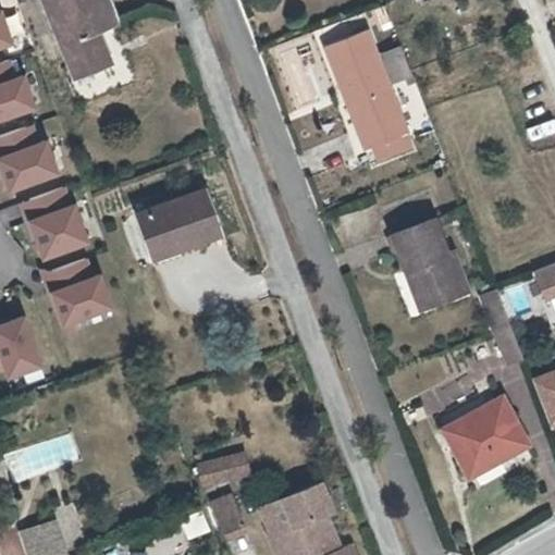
[(111,24),(101,0),(41,0),(74,75),(108,63),(96,31),(111,24)]
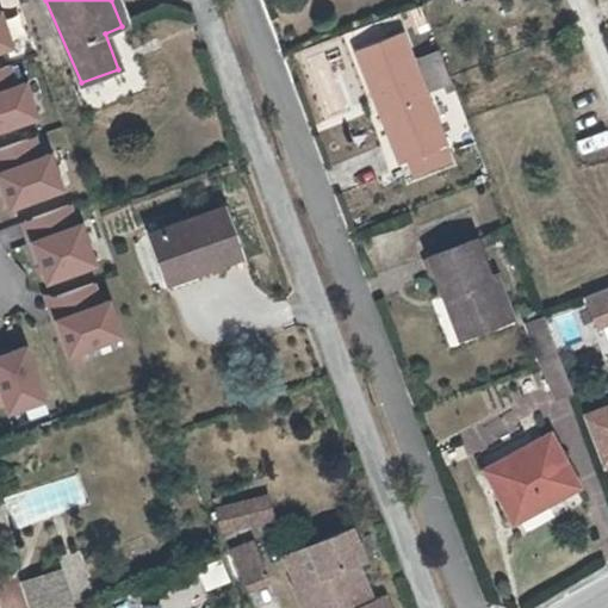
[(0,53),(10,49),(0,23),(0,53)]
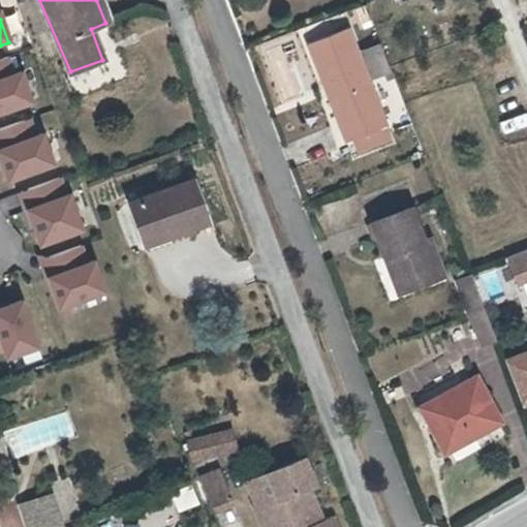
[(336,90),(357,144),(386,133),(349,35),(313,49),(329,92),(336,90)]
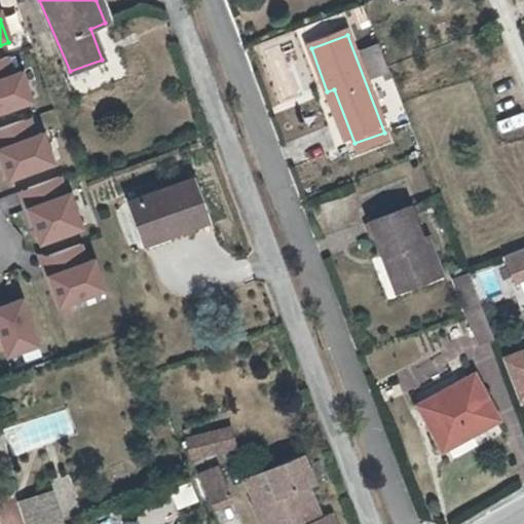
[(379,45),(360,53),(368,73),(387,66),(379,45)]
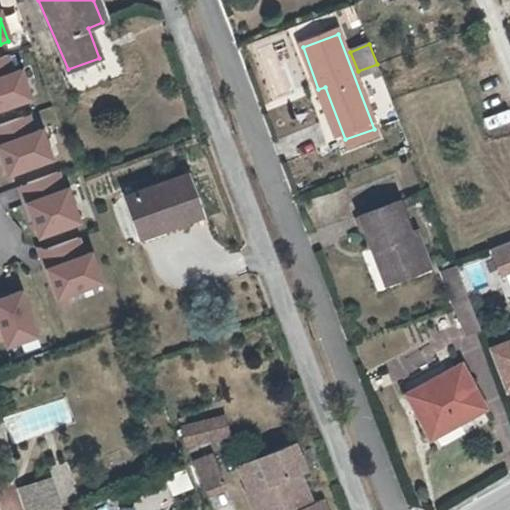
[(5,57),(0,59),(0,111),(29,102),(18,73),(12,75),(5,57)]
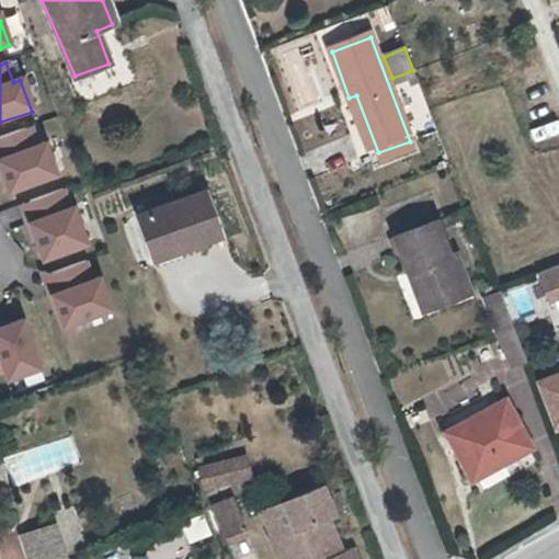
[(356,95),(349,98),(371,155),(378,152),(356,95)]
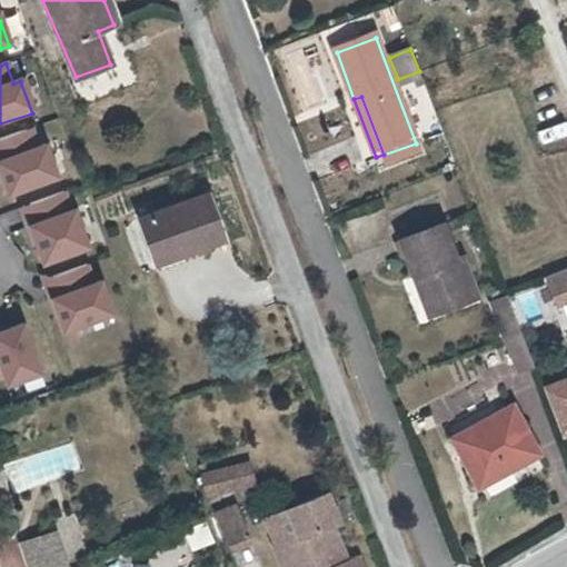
[(0,180),(7,199),(57,180),(43,148),(37,150),(29,132),(0,142),(0,157),(2,162),(0,162),(0,180)]
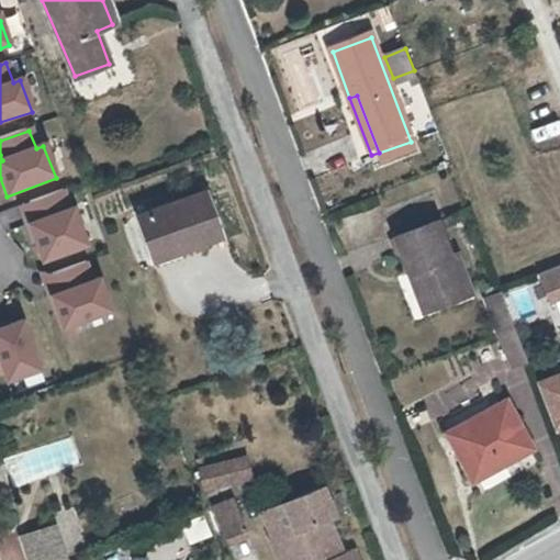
[(219,235),(203,192),(136,215),(153,259),(219,235)]
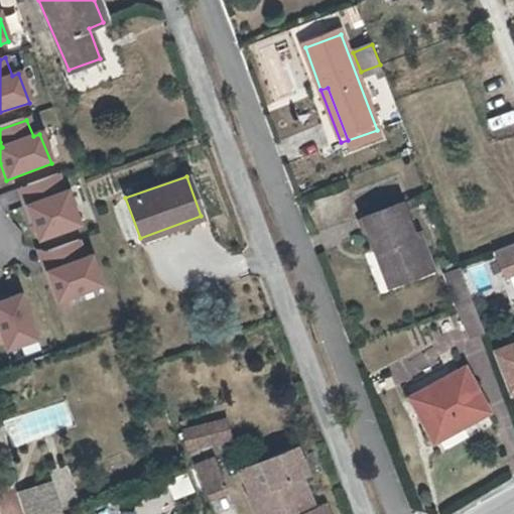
[(57,177),(25,188),(32,205),(24,208),(36,236),(47,240),(80,227),(67,193),(62,195),(57,177)]
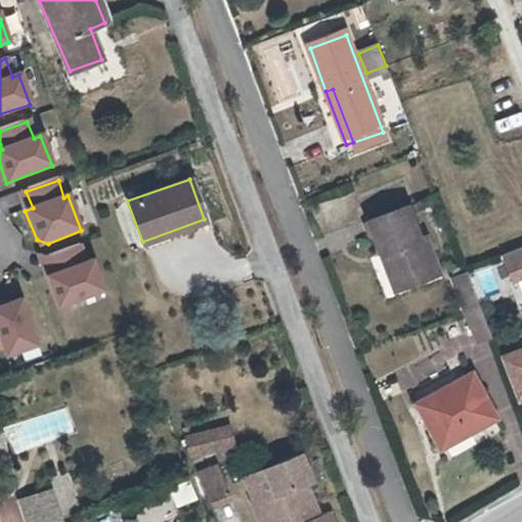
[(387,250),(401,287),(438,272),(424,234),(418,236),(405,204),(365,217),(379,253),(387,250)]
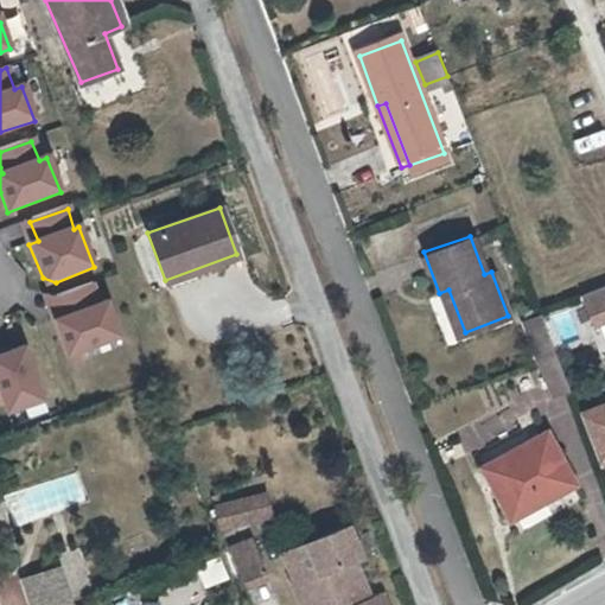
[(604,284),(581,293),(592,323),(604,317),(604,284)]
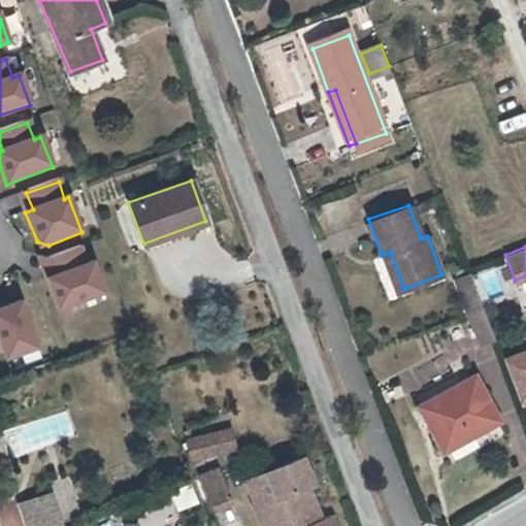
[(57,258),(46,260),(54,277),(46,281),(58,311),(104,295),(92,263),(85,266),(79,251),(57,258)]
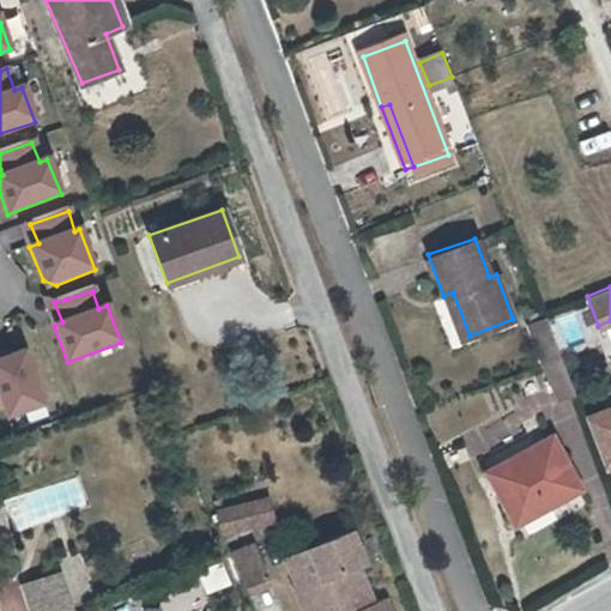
[(453,292),(443,296),(460,338),(470,336),(453,292)]
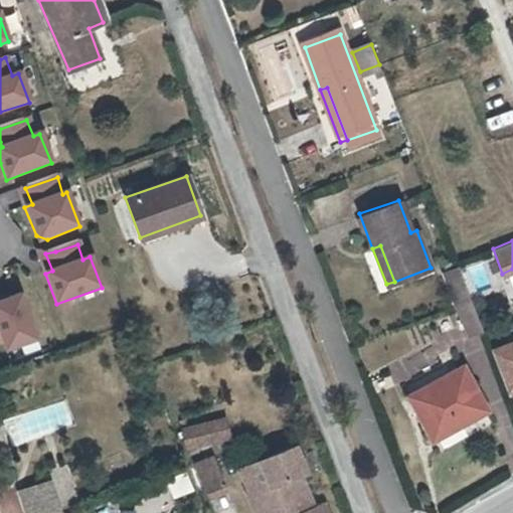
[(443,278),(460,272),(457,265),(441,271),(443,278)]
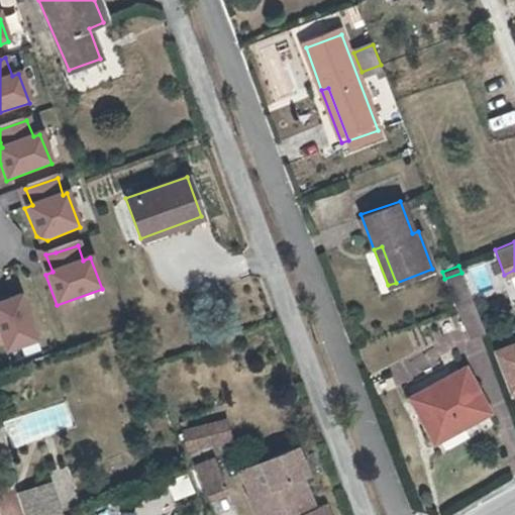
[(472,297),(461,273),(444,279),(454,304),(472,297)]
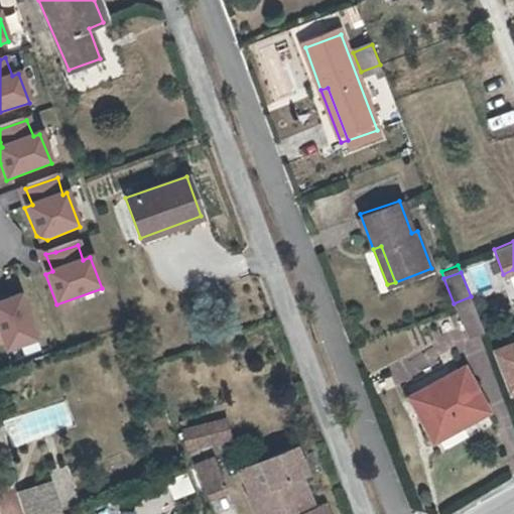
[(19,297),(0,303),(0,346),(2,346),(4,351),(34,341),(19,297)]
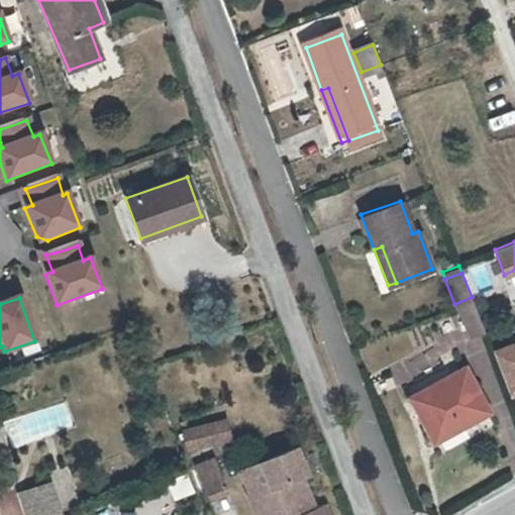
[(514,342),(492,351),(508,395),(514,393),(514,342)]
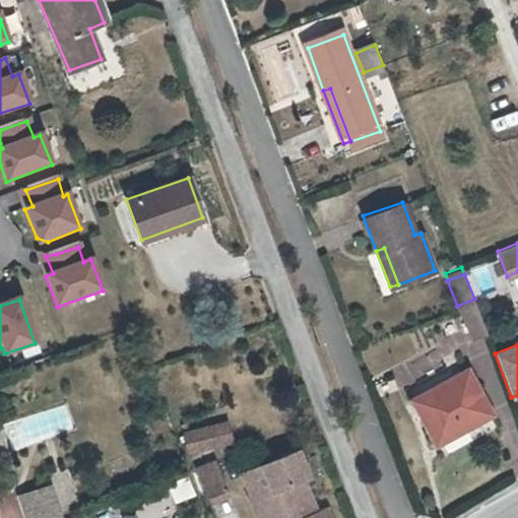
[(490,413),(465,370),(413,398),(438,443),(490,413)]
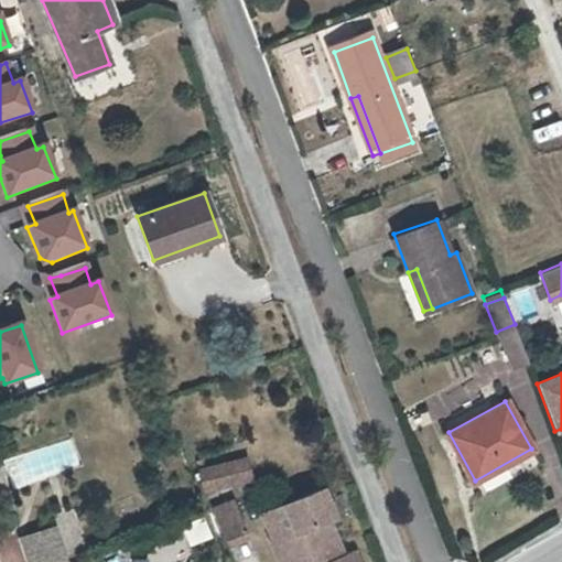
[(233,482),(228,466),(200,473),(204,488),(233,482)]
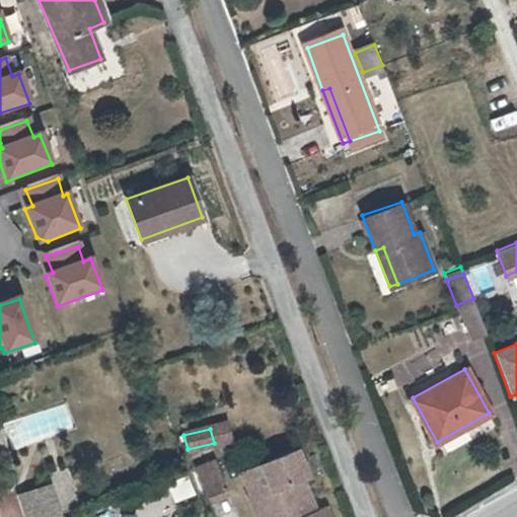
[(300,449),(266,463),(276,489),(305,475),(306,477),(311,475),(300,449)]
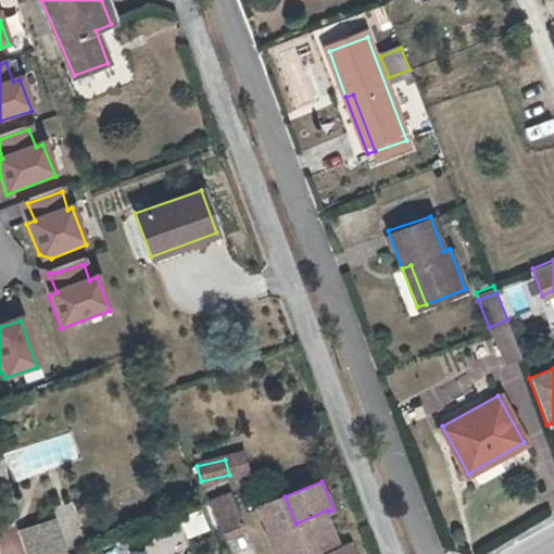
[(233,492),(246,523),(259,518),(248,487),(233,492)]
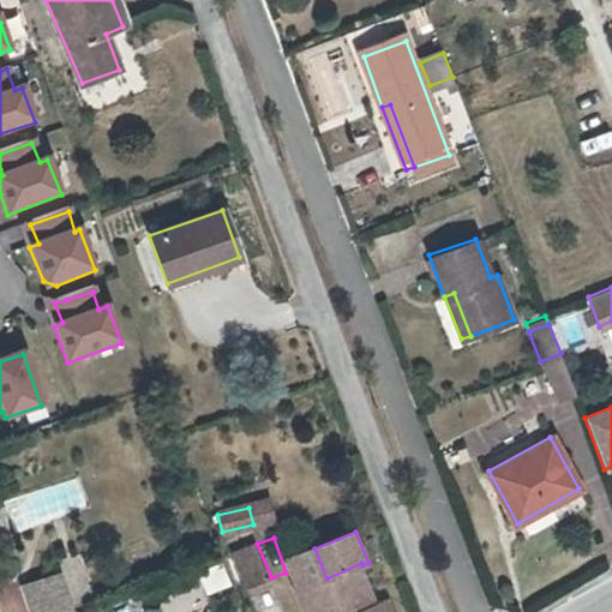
[(271,577),(257,544),(235,552),(250,586),(271,577)]
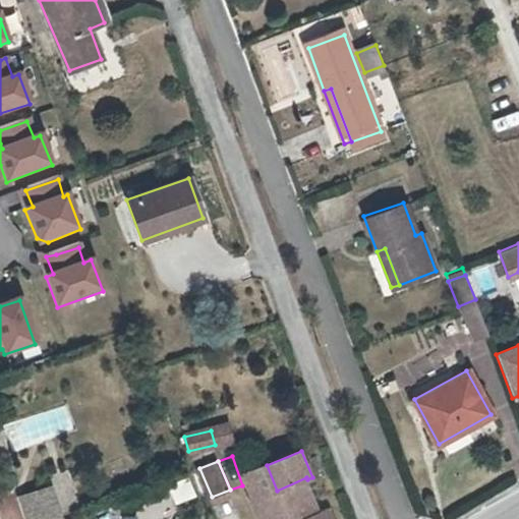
[(59,511),(76,508),(68,471),(51,475),(59,511)]
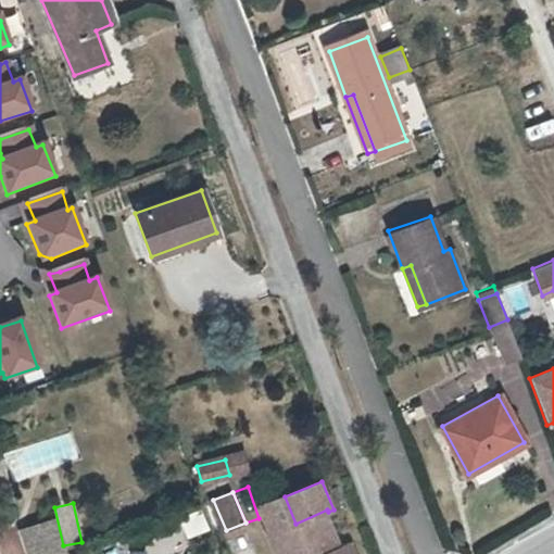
[(296,524),(271,533),(279,553),(356,553),(352,542),(342,546),(328,512),(327,510),(296,524)]
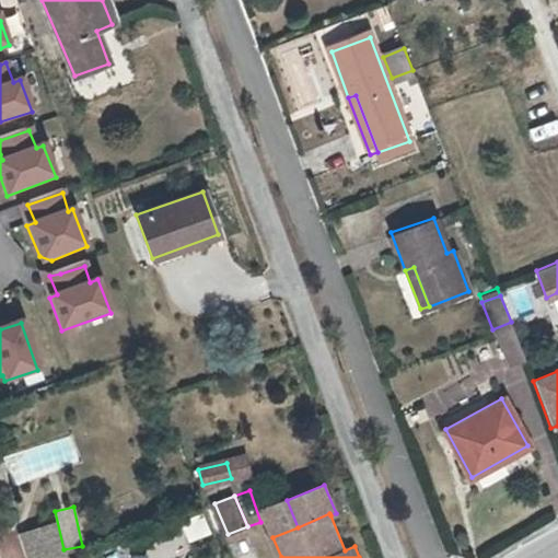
[(183,527),(190,547),(210,539),(202,520),(183,527)]
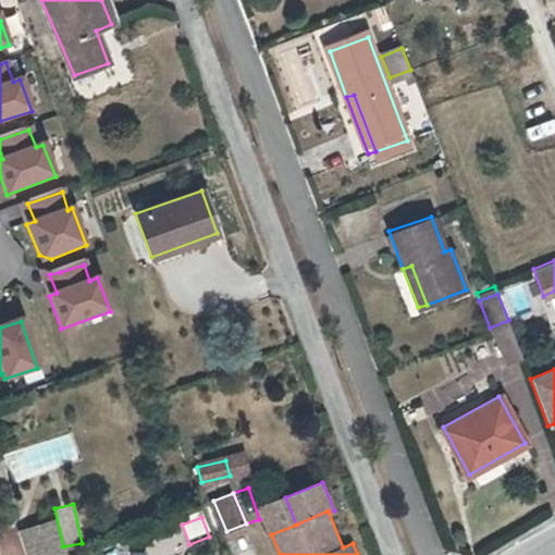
[(64,554),(52,520),(20,533),(27,554),(64,554)]
